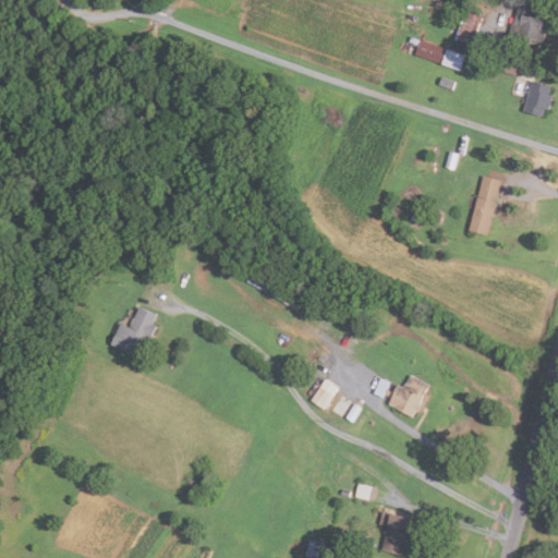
[(471,47),(452,39),(466,7),(484,14),(471,47)]
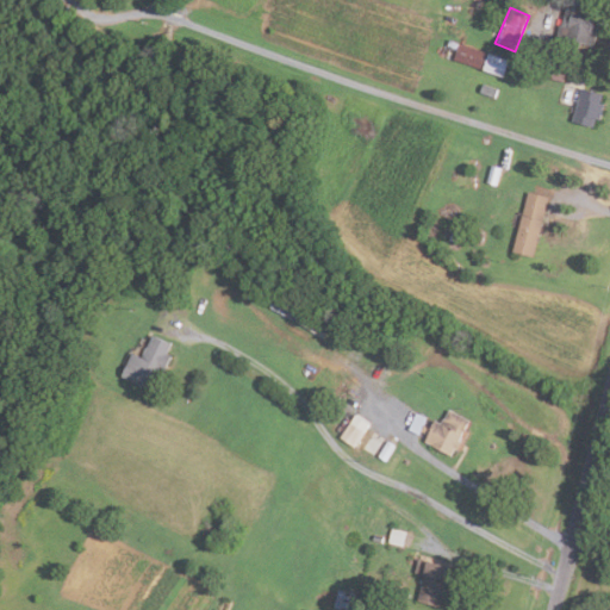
[(572,50),(553,45),(558,25),(561,25),(565,8),(570,10),(571,7),(595,12),(593,16),(599,18),(592,44),(579,42),(578,45),(573,44),(572,50)]
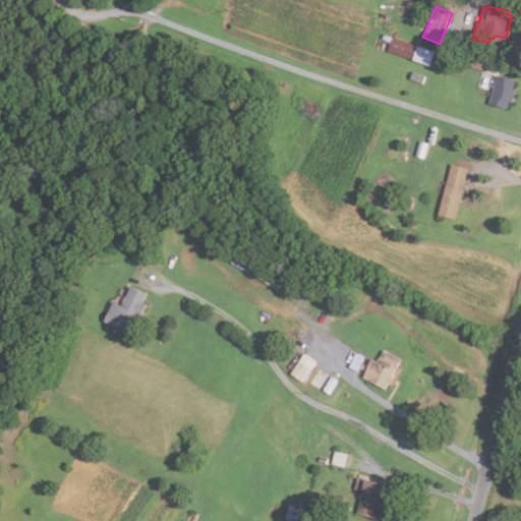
[(429,67),(388,51),(388,50),(380,46),(384,35),(392,38),(393,37),(435,52),(429,67)]
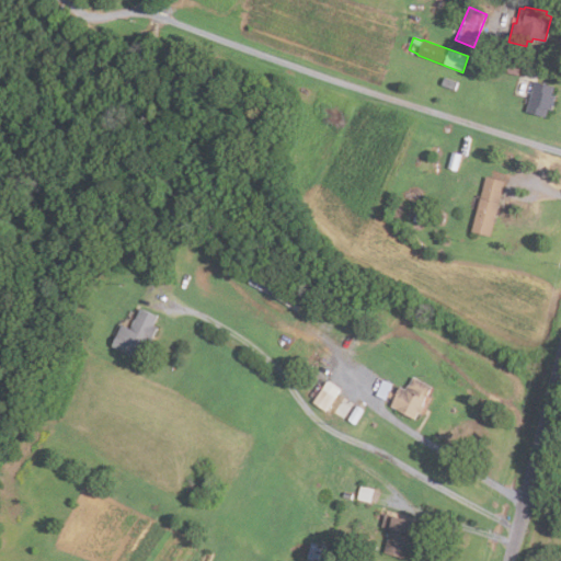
[(517,75),(506,73),(508,66),(519,68),(517,75)]
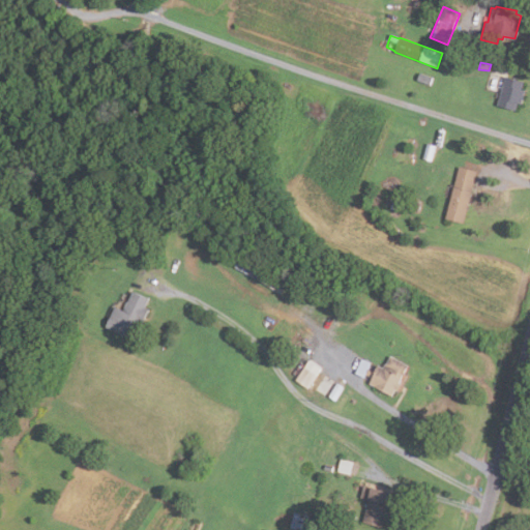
[(429,85),(416,81),(418,72),(432,77),(429,85)]
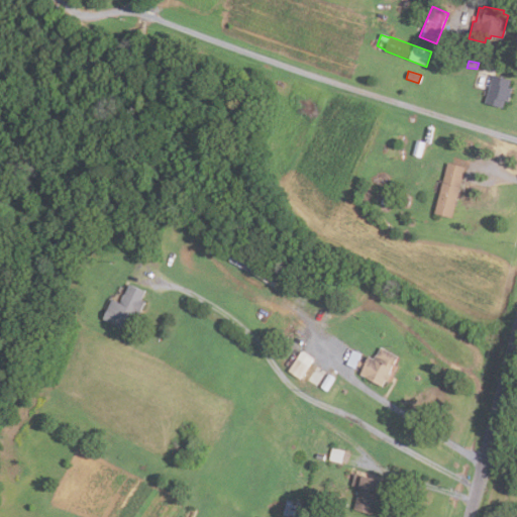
[(503,108),(485,103),(493,75),(510,80),(508,87),(512,88),(508,101),(505,100),(503,108)]
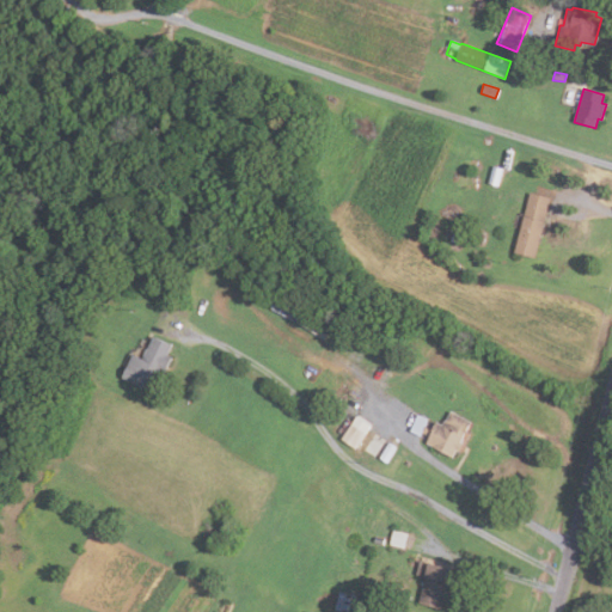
[(488,184),(493,166),(502,169),(497,187),(488,184)]
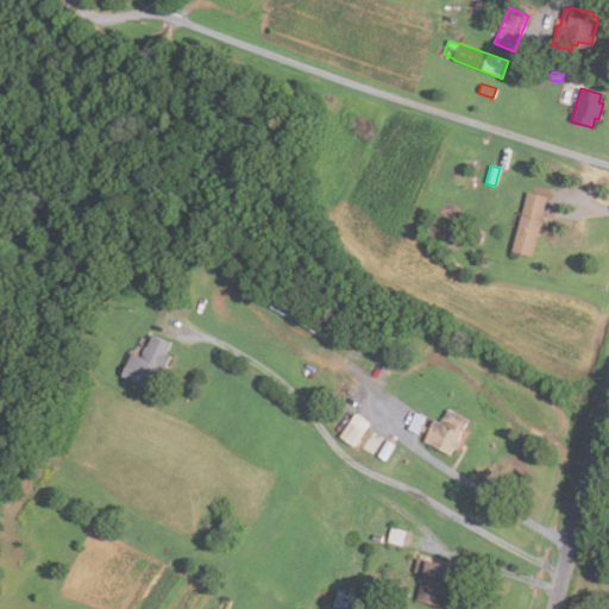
[(531,257),(510,252),(526,192),(547,198),(531,257)]
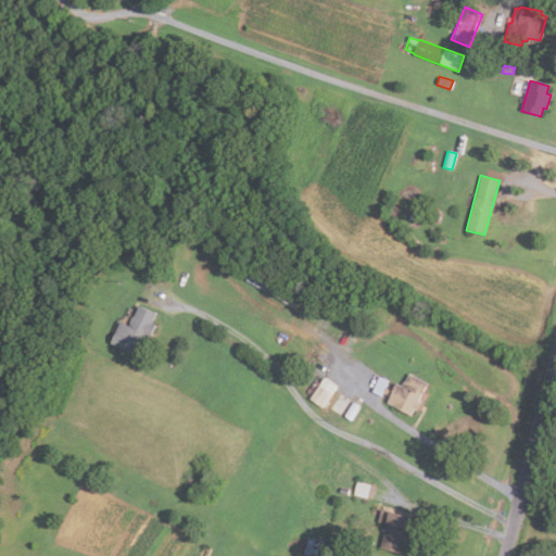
[(417,224),(408,219),(412,213),(408,211),(413,202),(428,209),(422,218),(420,217),(417,224)]
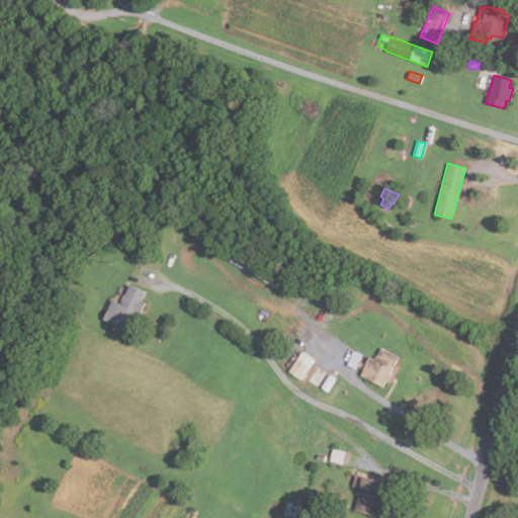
[(408,205),(401,203),(403,196),(410,198),(408,205)]
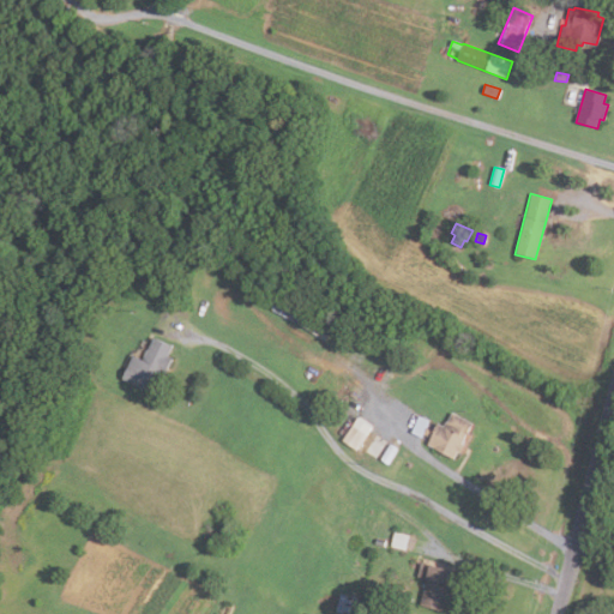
[(152,396),(120,379),(133,355),(142,360),(154,337),(173,348),(168,356),(173,359),(166,373),(161,369),(156,378),(160,380),(152,396)]
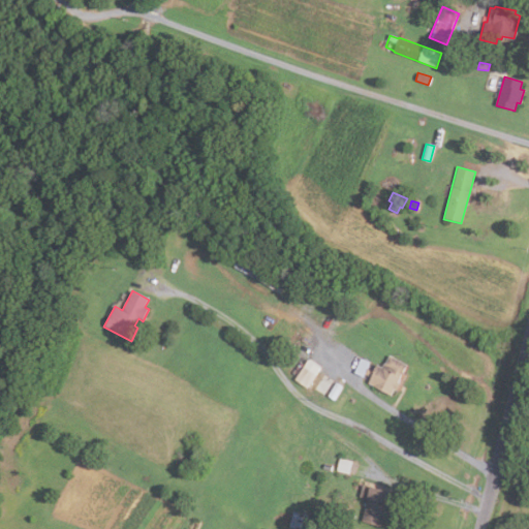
[(391,396),(368,383),(371,377),(366,374),(364,378),(353,373),(361,359),(370,364),(367,370),(371,373),(375,366),(381,369),(389,355),(405,365),(399,377),(401,378),(391,396)]
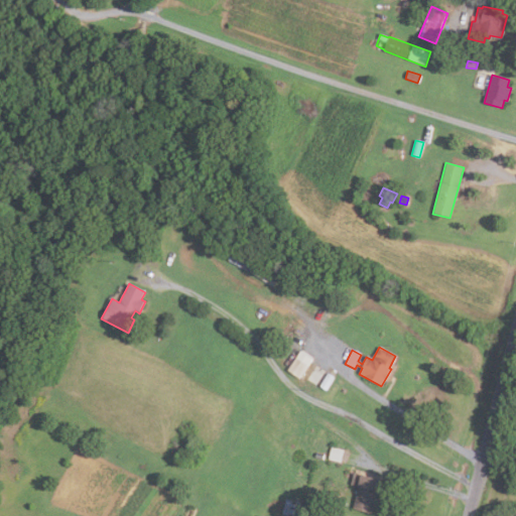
[(299,378),(287,370),(299,351),(312,359),(299,378)]
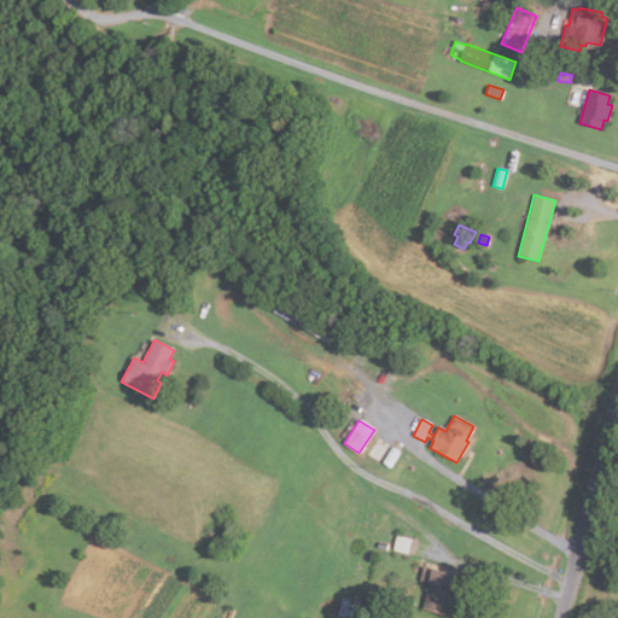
[(391,468),(383,462),(392,448),(401,453),(391,468)]
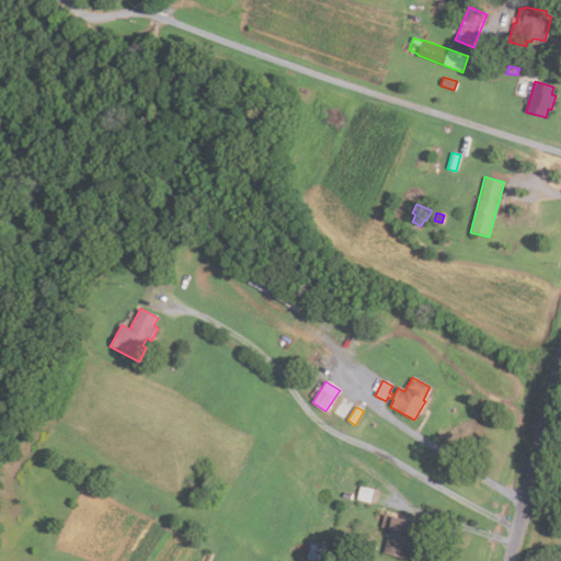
[(370,503),(356,500),(359,487),(374,489),(370,503)]
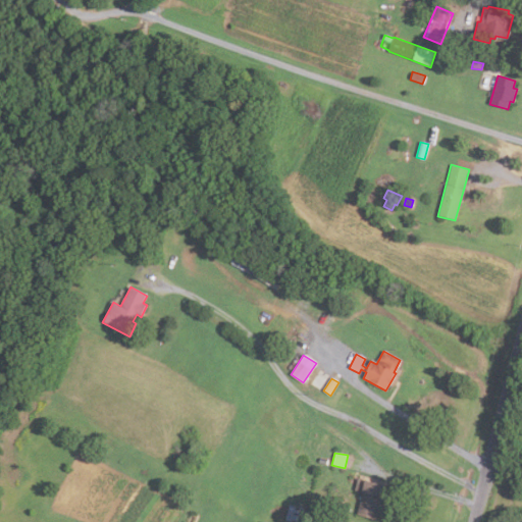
[(326,465),(318,463),(320,457),(328,459),(326,465)]
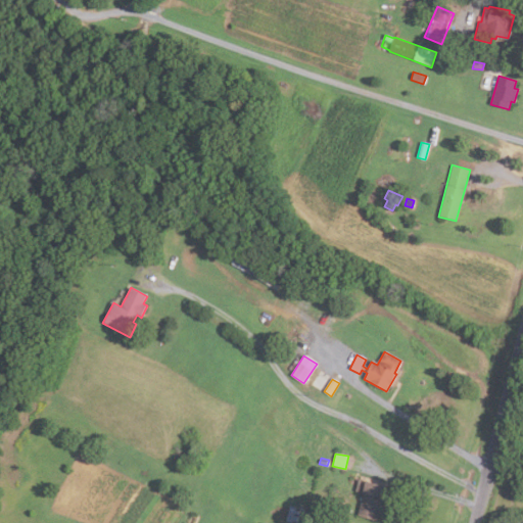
[(376,520),(358,516),(363,493),(355,491),(358,480),(384,486),(376,520)]
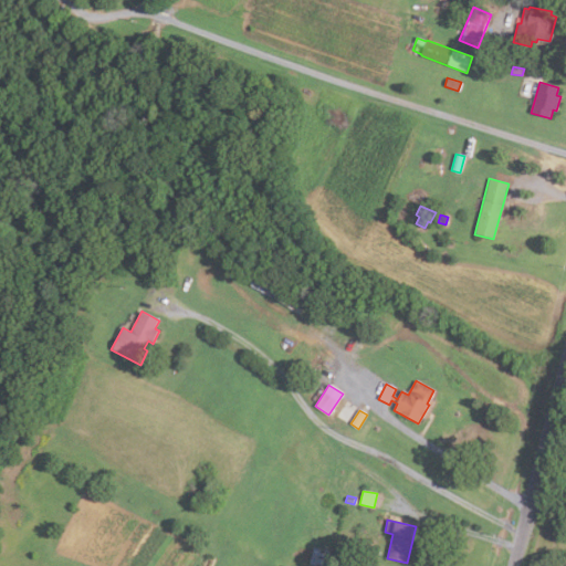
[(326,565),(317,565),(308,564),(313,547),(331,552),(326,565)]
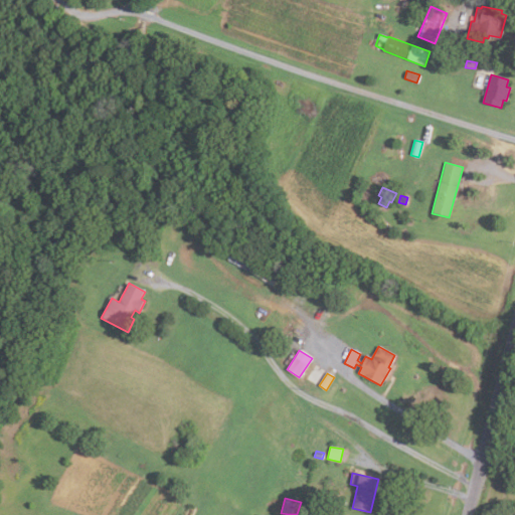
All buildings are outlined.
